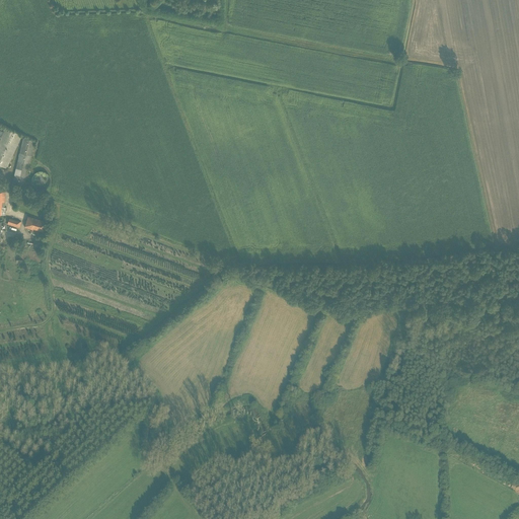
[(0,164),(7,167),(21,135),(5,127),(3,131),(0,130),(0,164)]
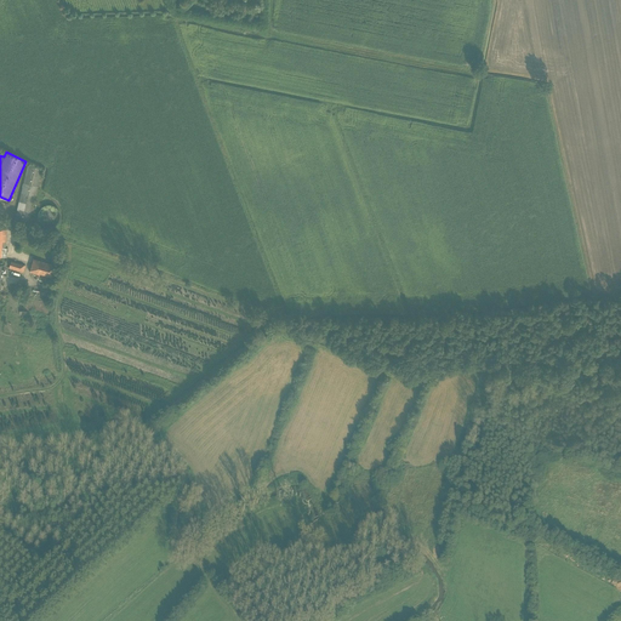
[(41,169),(28,165),(23,183),(38,186),(41,169)]
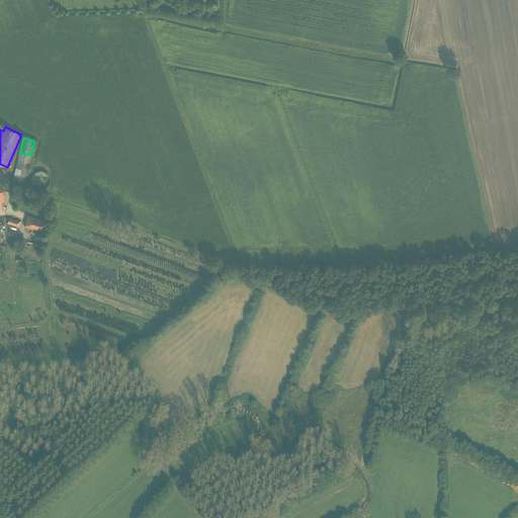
[(31,155),(19,153),(12,182),(15,183),(14,186),(20,188),(21,184),(24,185),(31,155)]
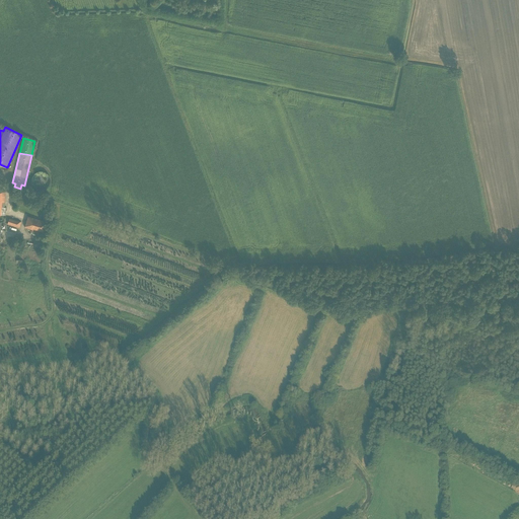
[(24,226),(24,227),(44,233),(45,232),(48,222),(27,216),(24,226)]
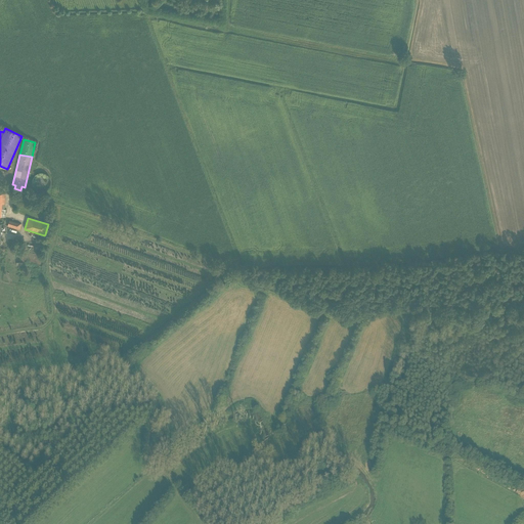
[(9,220),(7,226),(19,230),(22,224),(20,224),(20,223),(9,220)]
